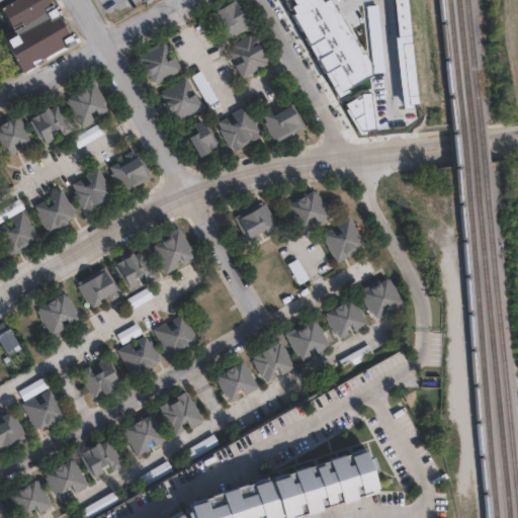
[(53,0),(77,40),(22,71),(7,38),(17,32),(2,5),(10,0),(53,0)]
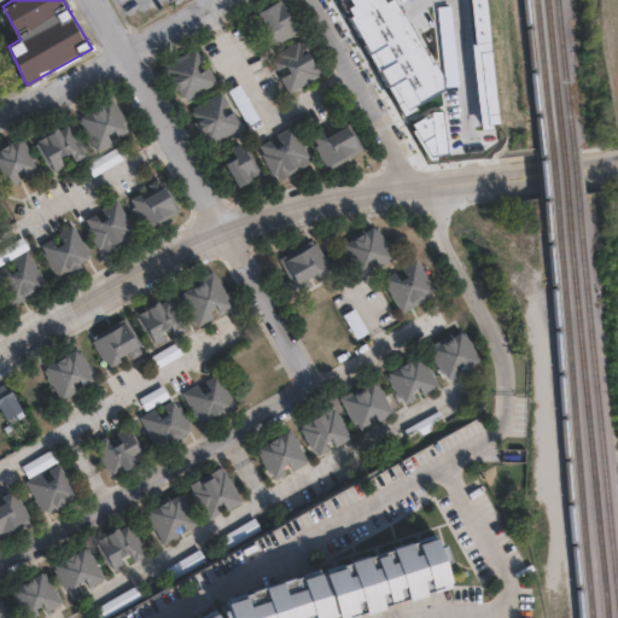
[(272,0),(284,0),(302,30),(270,47),(264,35),(267,34),(260,21),(252,25),(246,15),(272,0)]
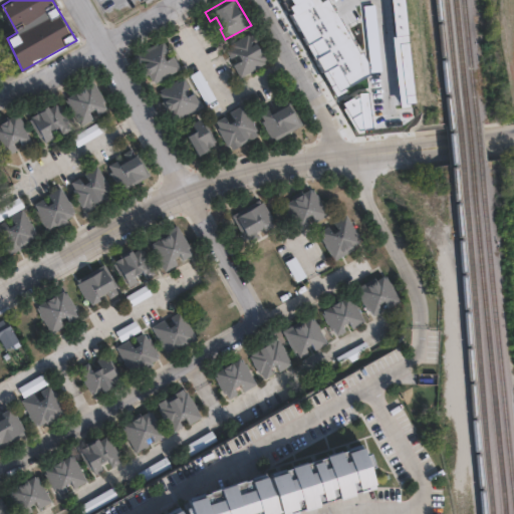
[(314,0),(315,2),(319,0),(321,0),(353,54),(354,53),(361,64),(361,75),(337,89),(338,91),(330,95),(280,8),(285,6),(281,0),(314,0)]
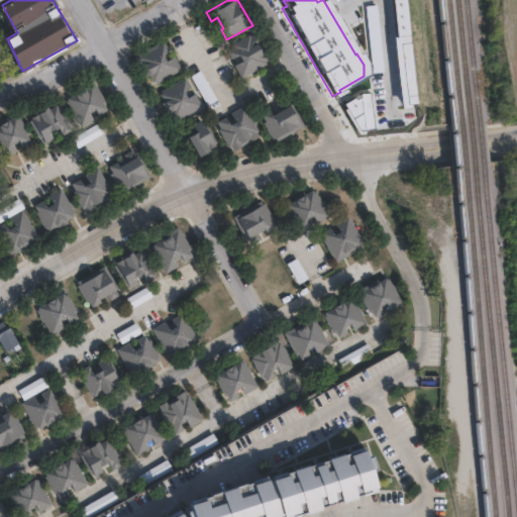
[(255,40),(261,49),(267,46),(273,60),(243,77),(234,65),(242,59),(239,54),(232,58),(225,46),(255,28),(261,37),(255,40)]
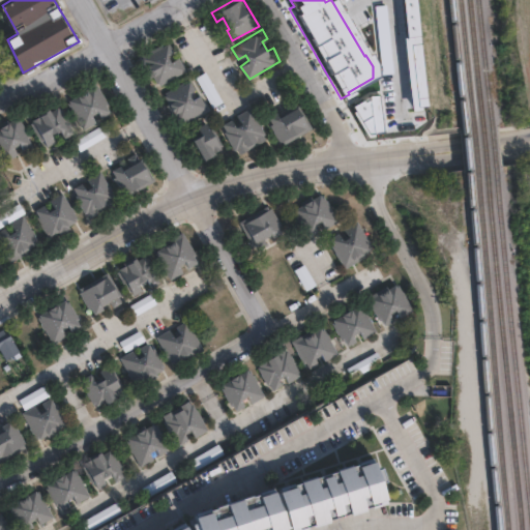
[(167,55),(169,61),(178,57),(184,69),(159,83),(152,72),(150,76),(145,65),(147,63),(143,56),(171,40),(176,50),(167,55)]
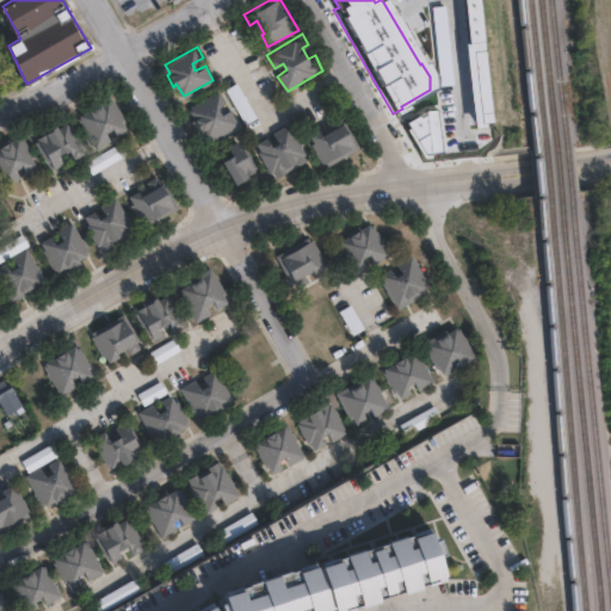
[(255,118),(236,82),(224,88),(244,124),(255,118)]
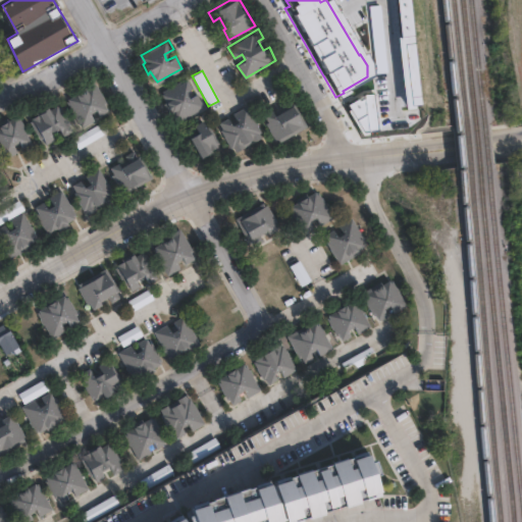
[(184,91),(187,97),(196,93),(201,105),(176,118),(169,109),(167,111),(163,102),(165,99),(161,92),(188,76),(193,87),(184,91)]
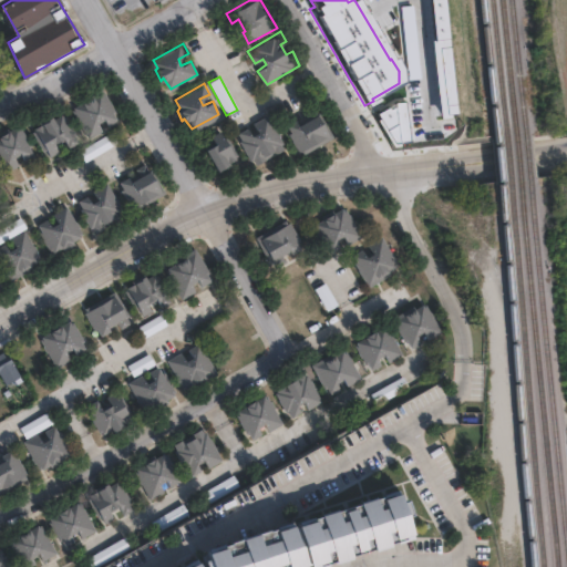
[(102,89),(119,117),(107,124),(102,114),(94,119),(101,127),(86,136),(70,107),(80,103),(78,99),(90,91),(92,94),(102,89)]
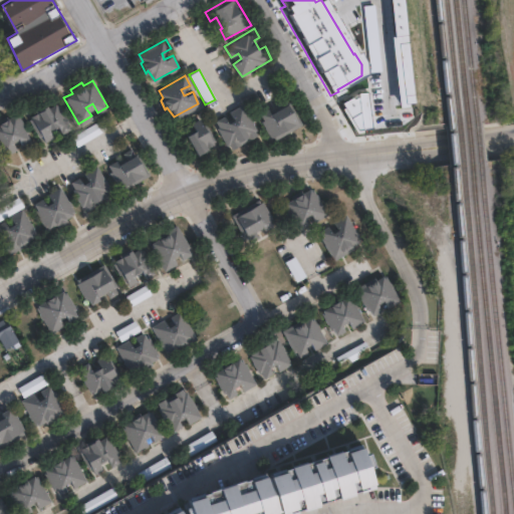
[(285,94),(300,120),(291,124),(292,127),(281,135),(280,132),(271,136),(257,110),(269,103),(272,110),(278,107),(275,100),(285,94)]
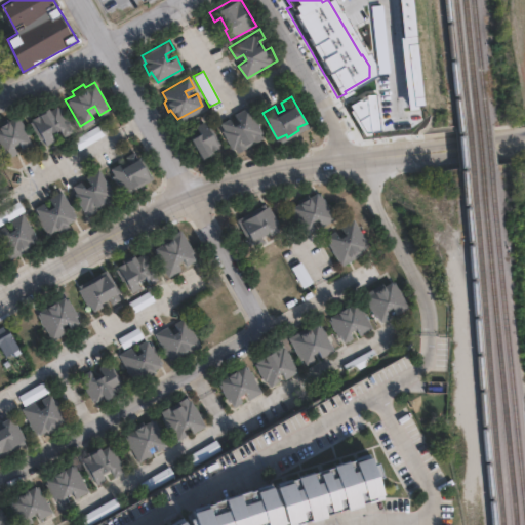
[(58,104),(74,130),(64,136),(58,127),(52,131),(57,139),(44,148),(30,122),(38,117),(36,113),(48,107),(49,109),(58,104)]
